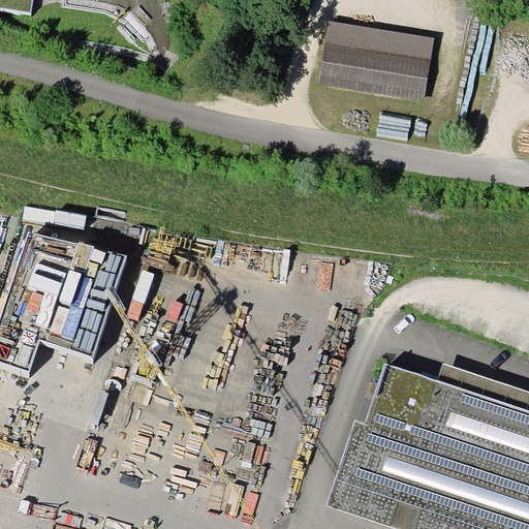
[(0,0),(0,19),(32,24),(35,0),(0,0)]
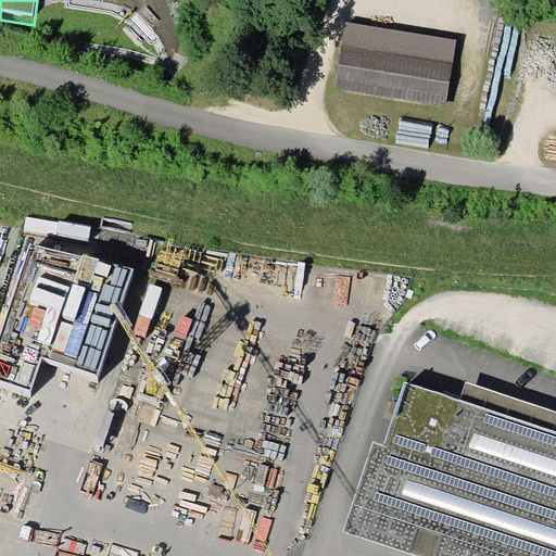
[(456,48),(346,30),(337,95),(446,112),(456,48)]
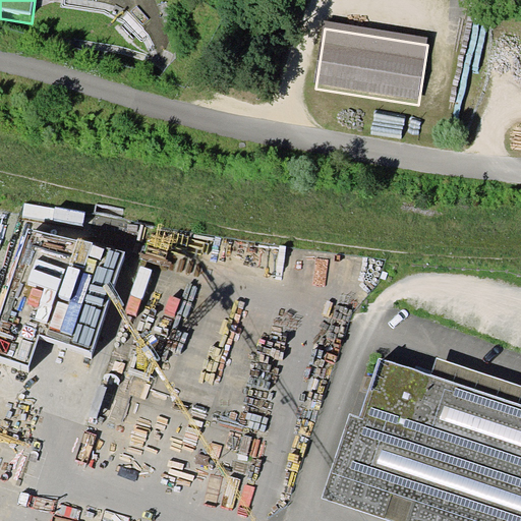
[(77,240),(29,228),(0,312),(0,356),(29,366),(40,335),(92,352),(125,251),(77,238),(77,240)]
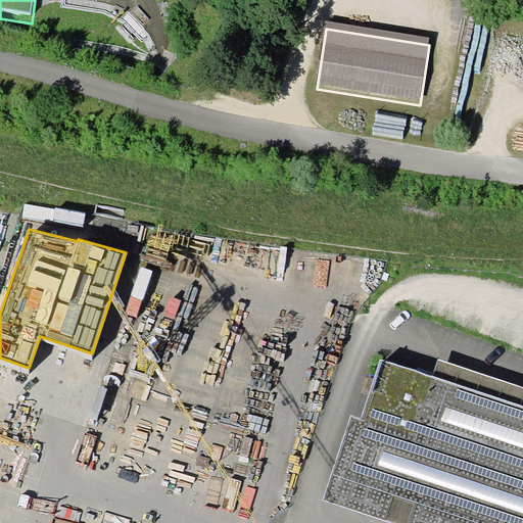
[(522,522),(522,405),(433,375),(382,359),(362,418),(351,414),(324,500),(394,522),(522,522)]
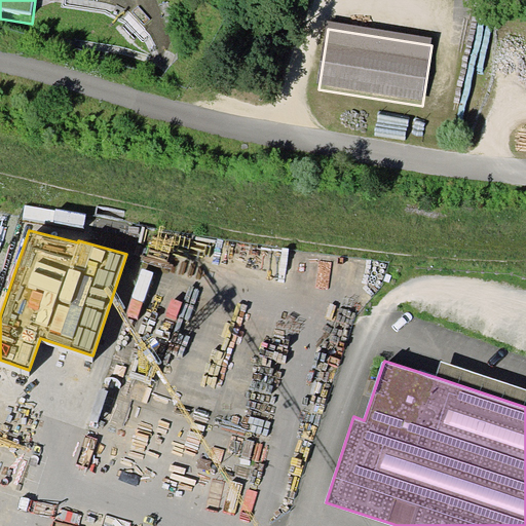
[(525,389),(441,362),(436,377),(525,407),(525,389)]
